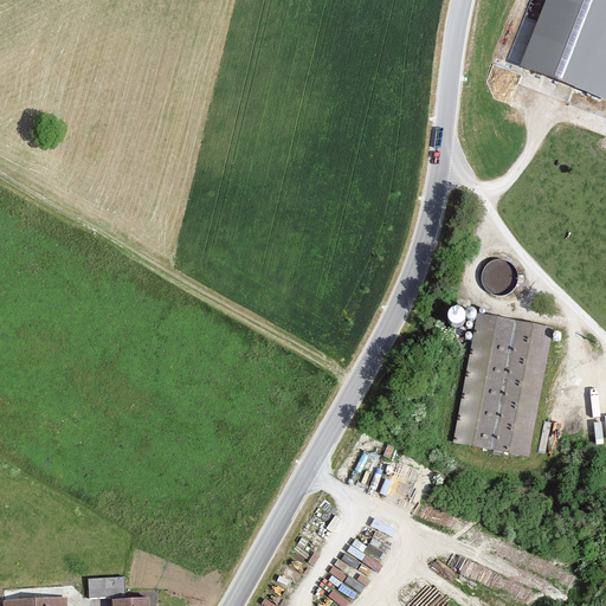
[(605,0),(548,0),(522,69),(605,101),(605,0)]
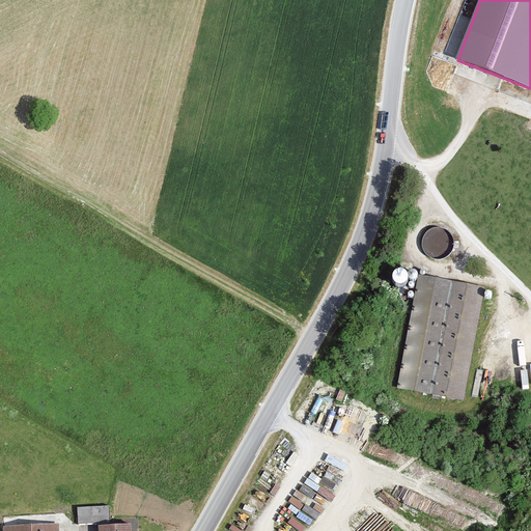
[(430,257),(437,259),(443,259),(448,256),(452,251),(454,246),(453,240),(451,233),(446,229),(440,227),(434,228),(428,231),(424,235),(422,242),(423,248),(425,253),(430,257)]
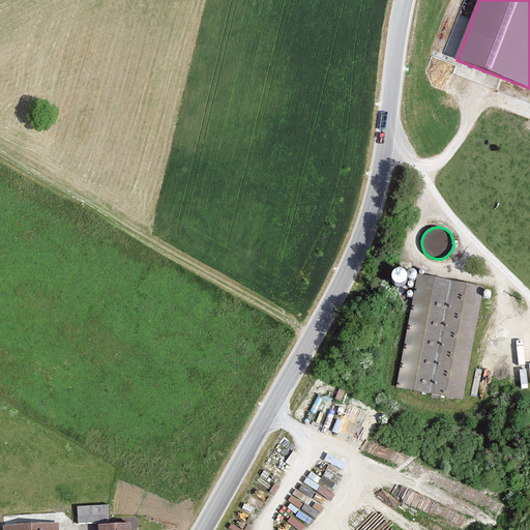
[(408,278),(410,278),(412,278),(414,278),(416,276),(417,274),(417,272),(416,270),(414,269),(412,268),(410,268),(408,269),(407,270),(406,272),(406,274),(407,276),(408,278)]
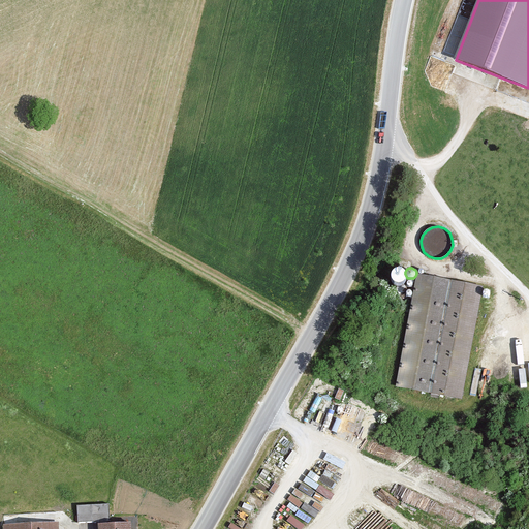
[(406,287),(407,284),(407,280),(406,278),(404,275),(401,274),(398,274),(395,275),(392,278),(391,281),(391,284),(393,287),(395,289),(398,290),(401,290),(404,289),(406,287)]
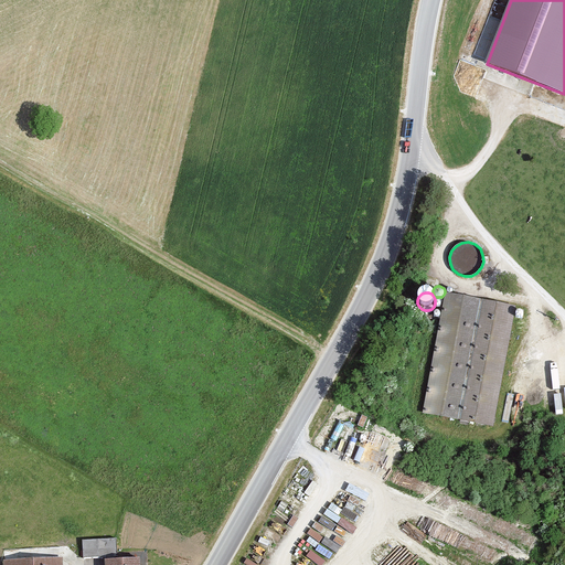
[(423,414),(493,427),(516,307),(445,294),(423,414)]
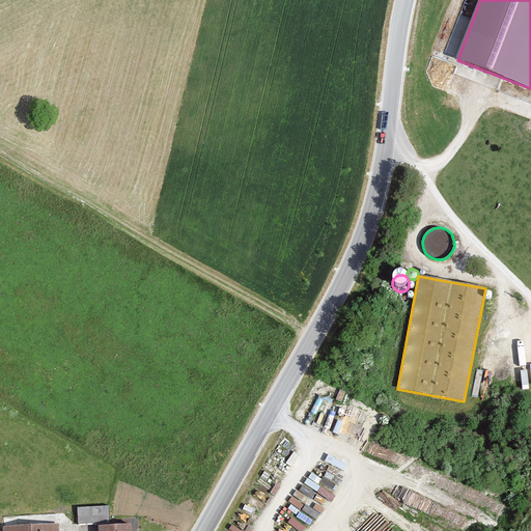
[(295,493),(288,502),(314,518),(320,509),(295,493)]
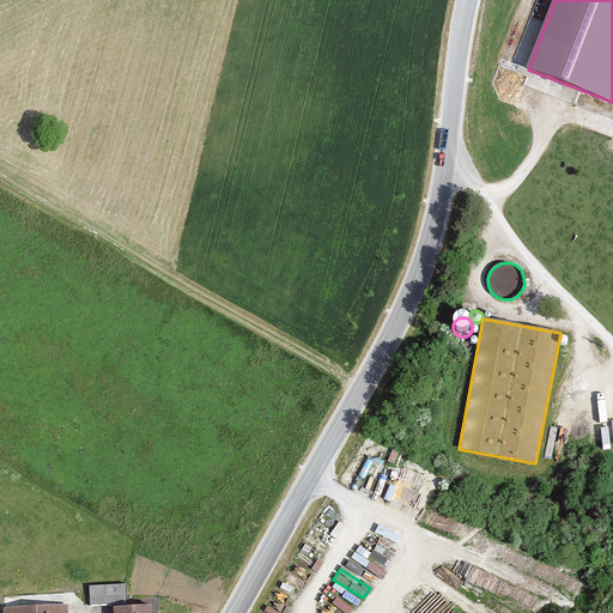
[(126,586),(90,587),(90,604),(126,602),(126,586)]
